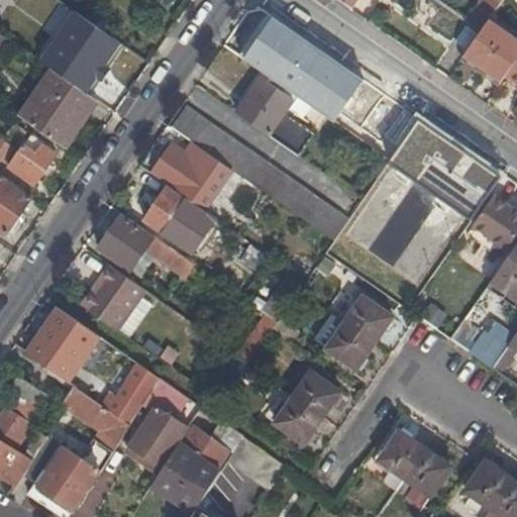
[(486,0),(500,10),(506,0),(486,0)]
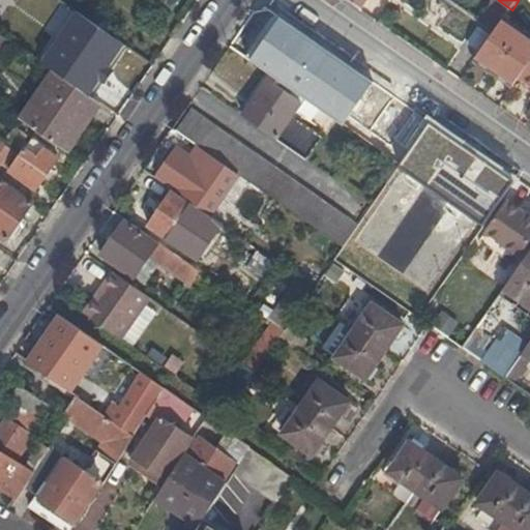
[(476,58),(514,85),(518,80),(529,61),(529,29),(508,15),(499,28),(498,27),(494,33),(476,58)]
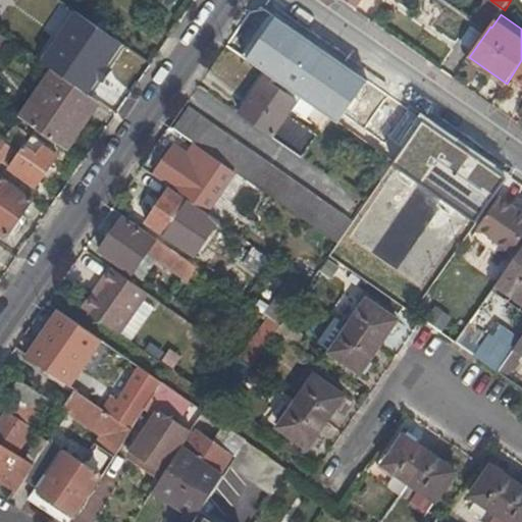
[(248,44),(251,45),(274,62),(270,68),(267,72),(269,73),(301,96),(310,83),(314,76),(298,64),(301,59),(284,48),(293,36),(266,17),(248,44)]
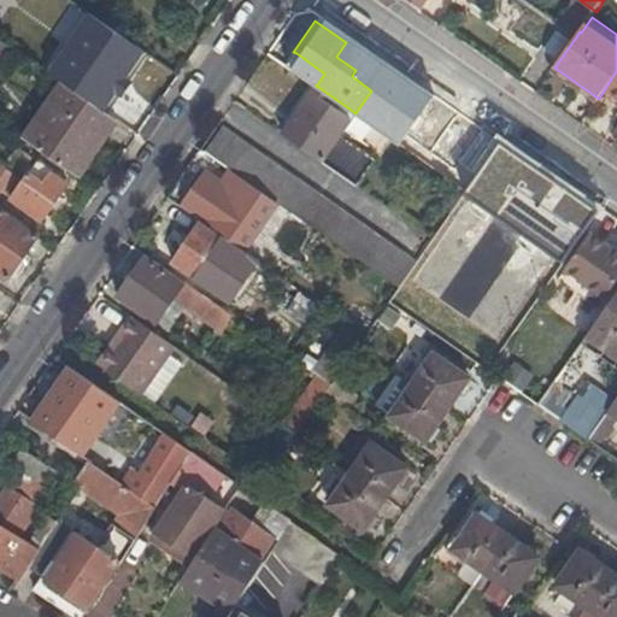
[(116,33),(109,43),(89,30),(71,57),(82,64),(118,89),(144,52),(116,33)]
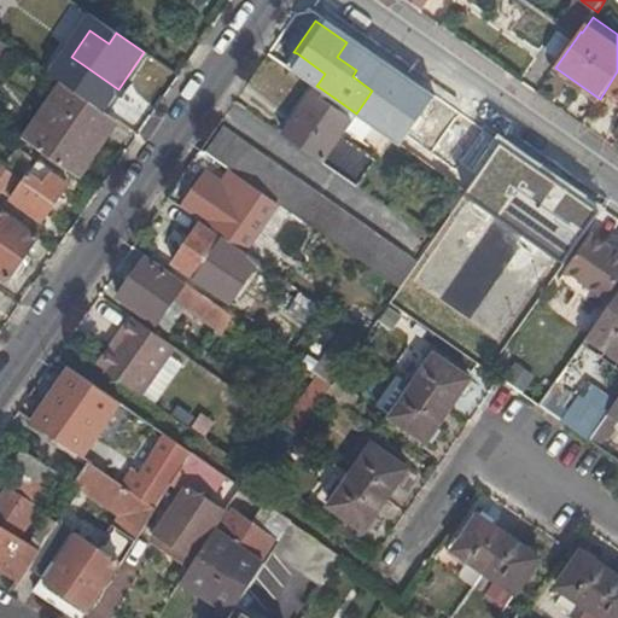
[(53,50),(41,65),(64,81),(68,85),(80,68),(69,60),(53,50)]
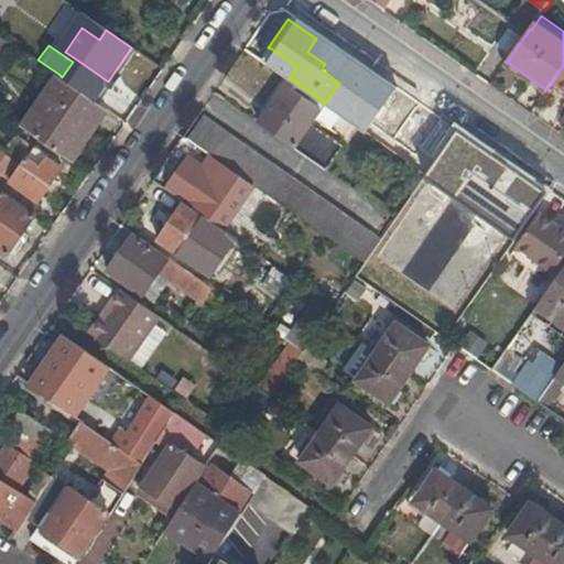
[(296,67),(271,49),(266,55),(292,74),(296,67)]
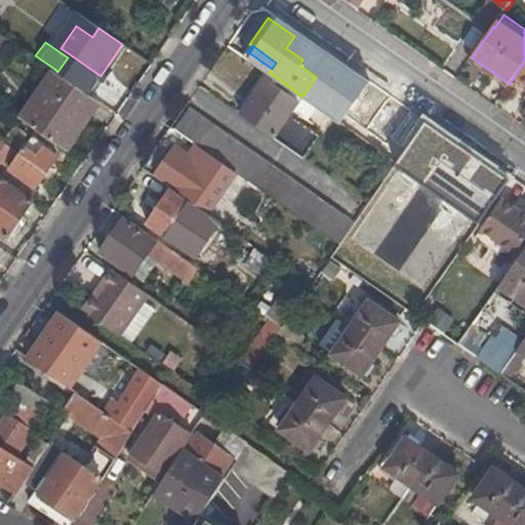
[(70,54),(61,48),(58,51),(68,57),(70,54)]
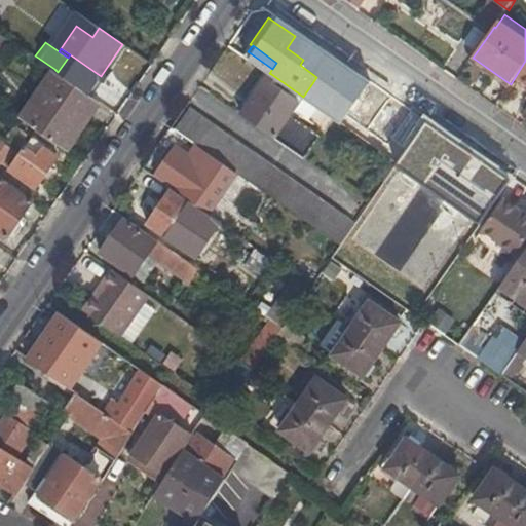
[(525,61),(514,79),(525,87),(525,61)]
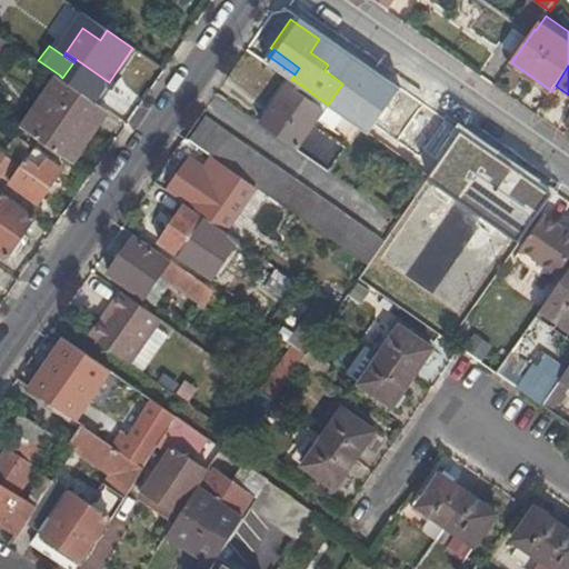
[(59,75),(22,127),(73,162),(87,143),(81,139),(105,106),(62,78),(59,75)]
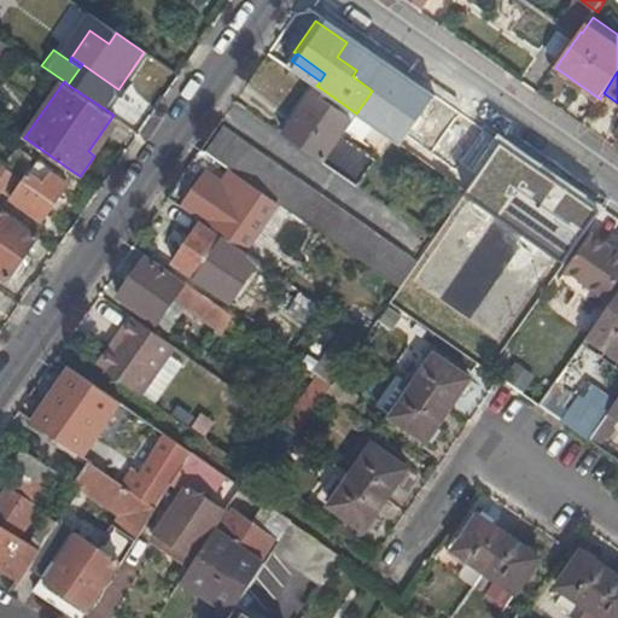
[(319,87),(285,135),(360,188),(380,159),(361,145),(374,126),(356,114),(319,87)]
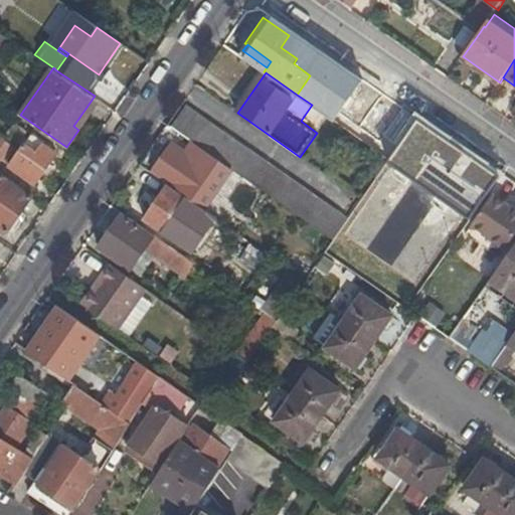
[(306,81),(297,95),(312,105),(318,110),(327,96),(306,81)]
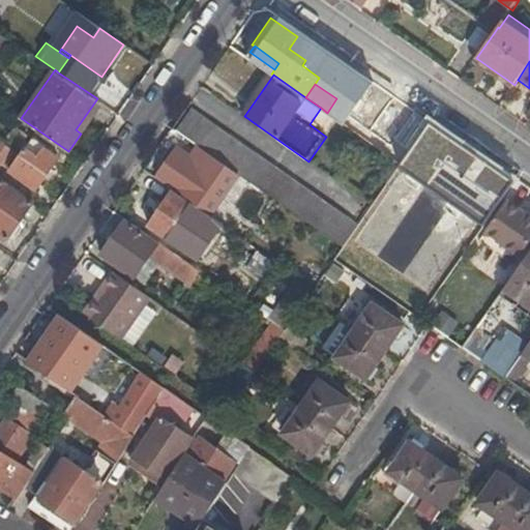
[(102,102),(97,98),(76,129),(81,134),(102,102)]
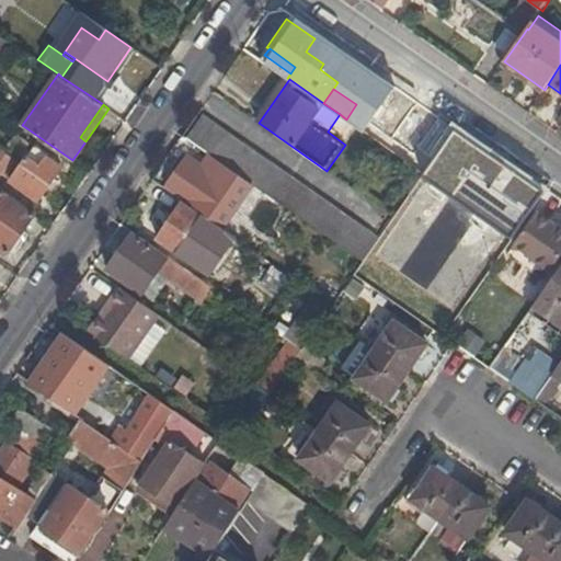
[(203,116),(187,139),(364,262),(379,240),(203,116)]
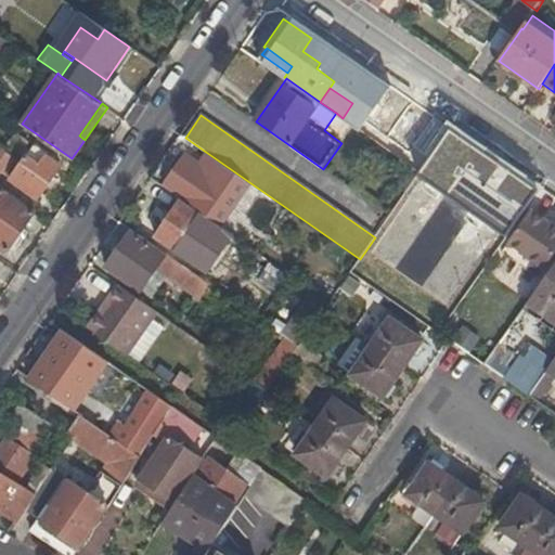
[(36,141),(12,177),(39,196),(62,165),(47,155),(49,152),(36,141)]
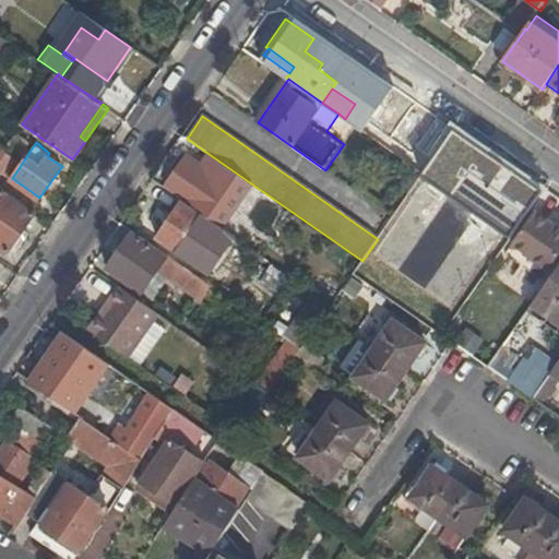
[(429,200),(462,156),(444,144),(424,174),(413,188),(429,200)]
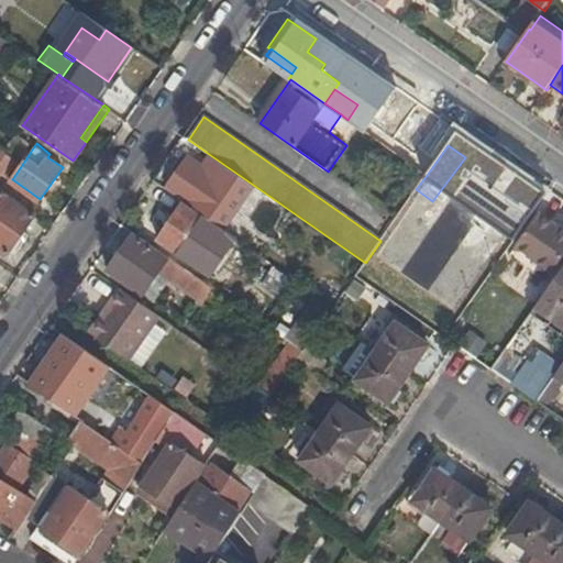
[(0,148),(0,177),(13,158),(0,148)]
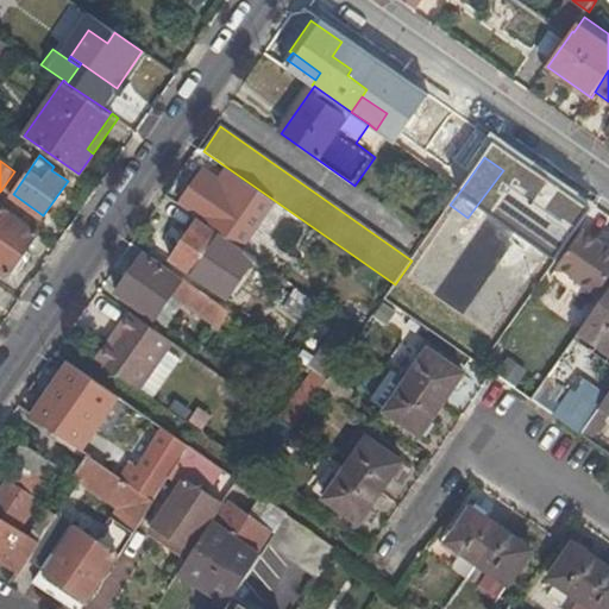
[(217,224),(240,188),(208,165),(184,201),(217,224)]
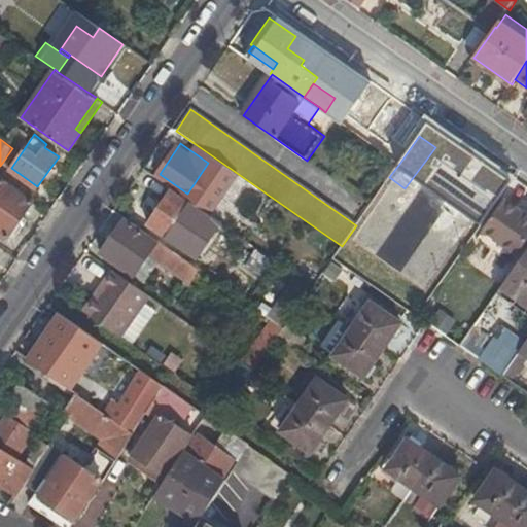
[(435,147),(405,188),(426,204),(455,162),(436,149),(435,147)]
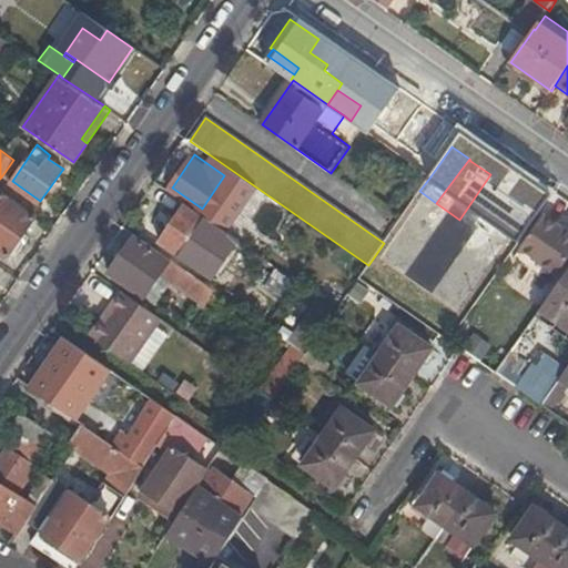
[(0,247),(9,254),(36,214),(1,191),(0,192),(0,247)]
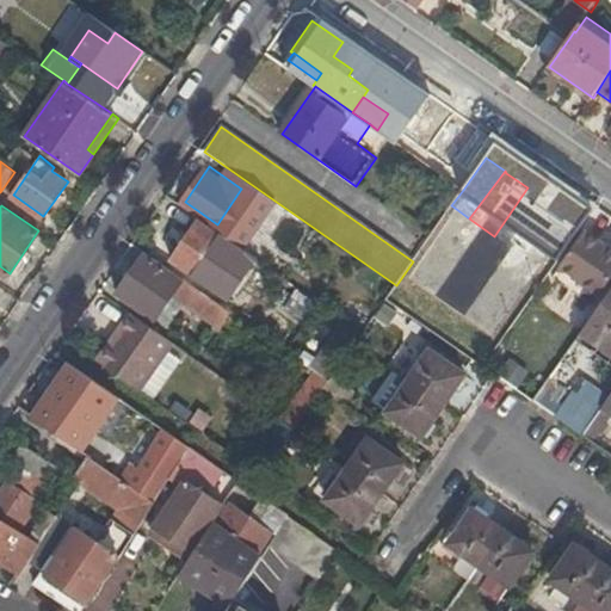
[(210,250),(220,235),(199,221),(172,259),(193,275),(205,258),(210,260),(216,253),(210,250)]
